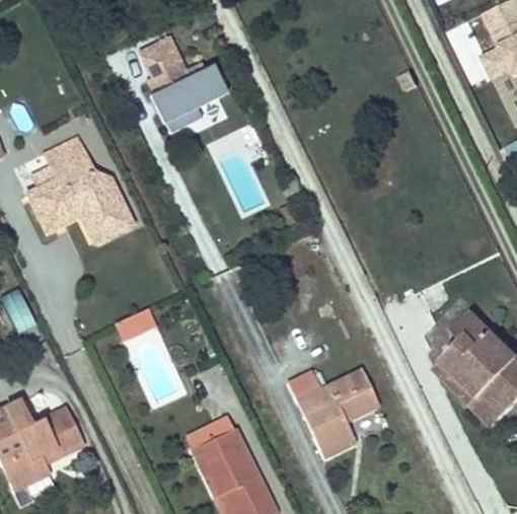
[(484,52),(496,76),(513,67),(516,72),(516,0),(508,0),(472,17),(489,50),(484,52)]
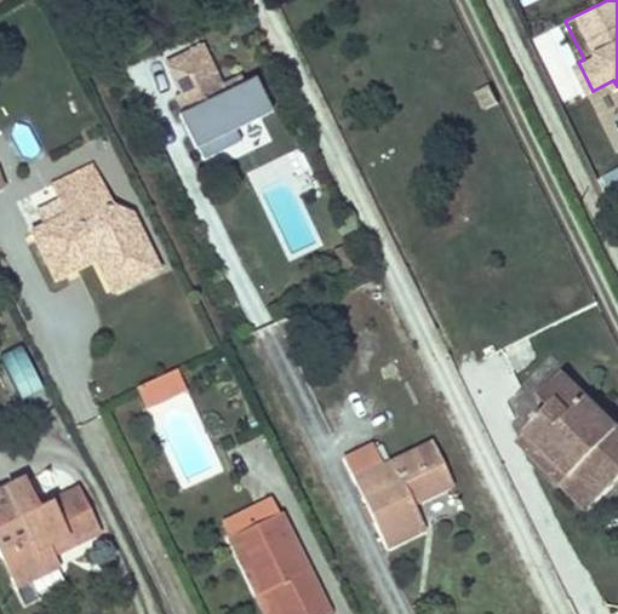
[(263,114),(242,73),(223,82),(204,42),(169,59),(183,90),(177,92),(189,116),(195,114),(200,125),(192,128),(205,155),(242,137),(236,126),(263,114)]
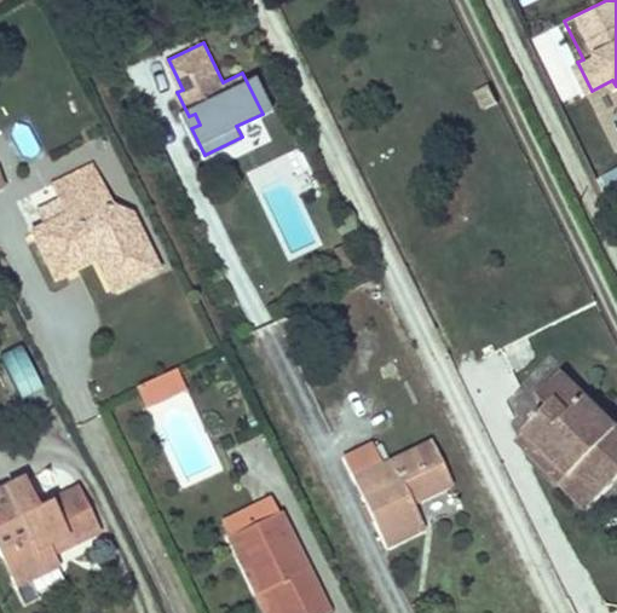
[(484,100),(497,94),(489,76),(477,82),(484,100)]
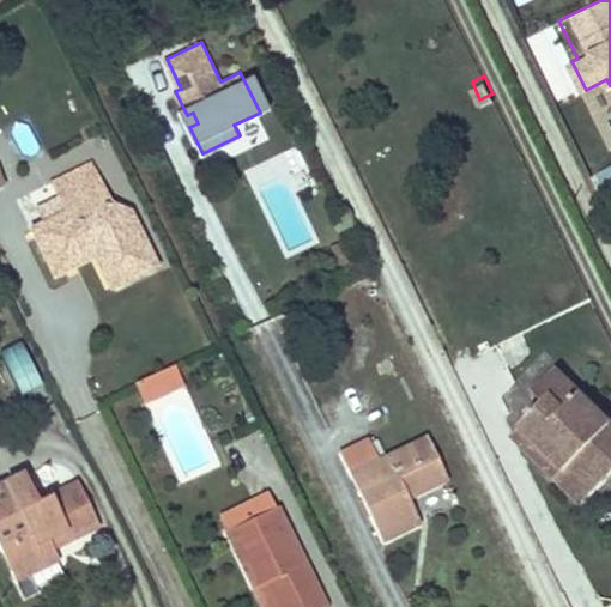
[(68,205),(44,217),(61,250),(92,236),(100,250),(114,278),(157,256),(143,226),(133,231),(116,200),(95,157),(54,176),(68,205)]
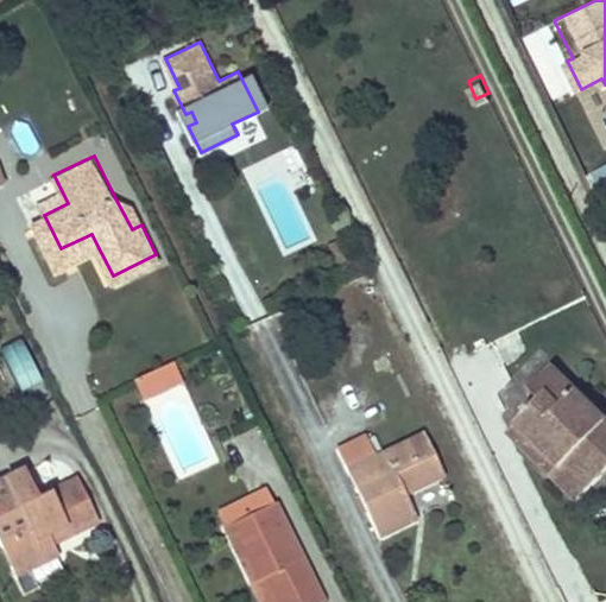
[(601,185),(605,183),(605,160),(593,169),(601,185)]
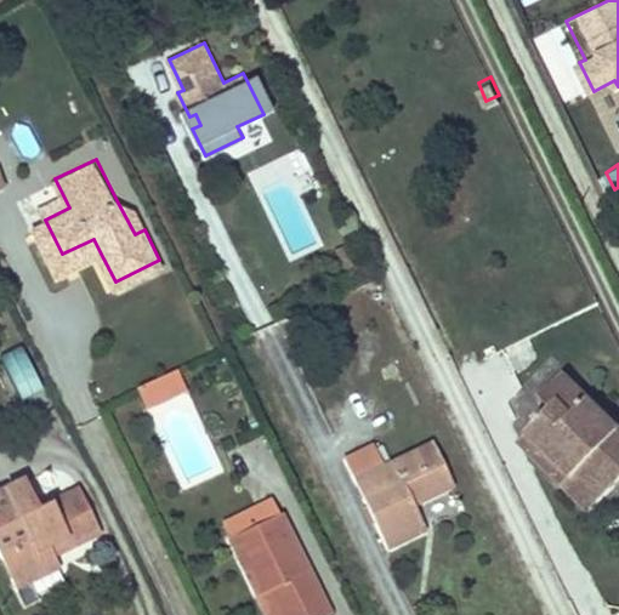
[(134,208),(118,203),(135,234),(145,229),(134,208)]
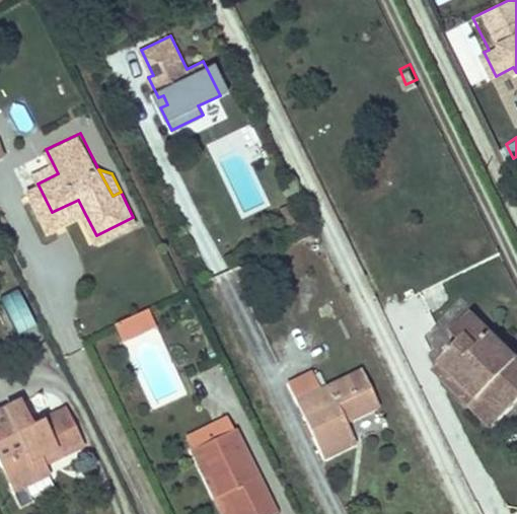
[(52,212),(38,184),(29,188),(49,228),(84,212),(78,200),(52,212)]
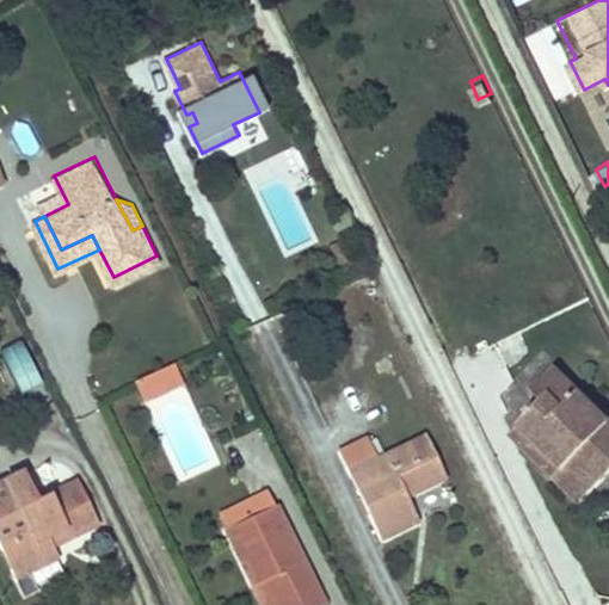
[(47,382),(25,340),(5,350),(26,393),(47,382)]
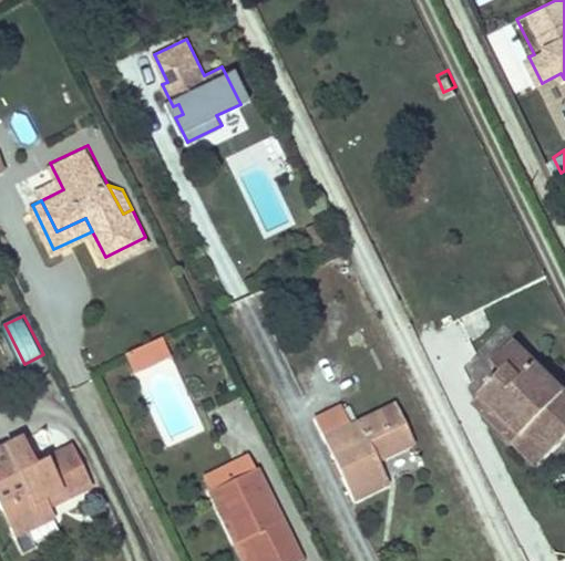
[(164,331),(127,349),(135,366),(172,349),(164,331)]
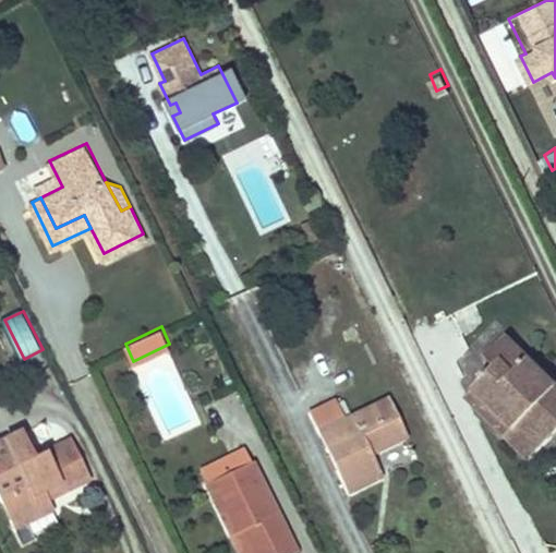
[(555,377),(554,379),(553,381),(503,333),(484,352),(495,363),(474,384),(514,422),(504,432),(529,457),(555,428),(555,377)]
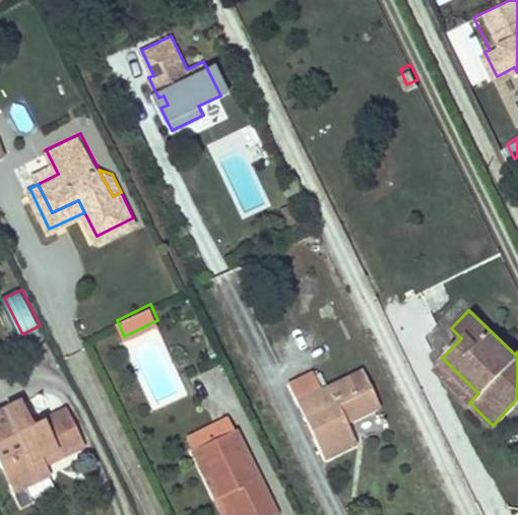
[(442,358),(433,368),(469,402),(478,393),(442,358)]
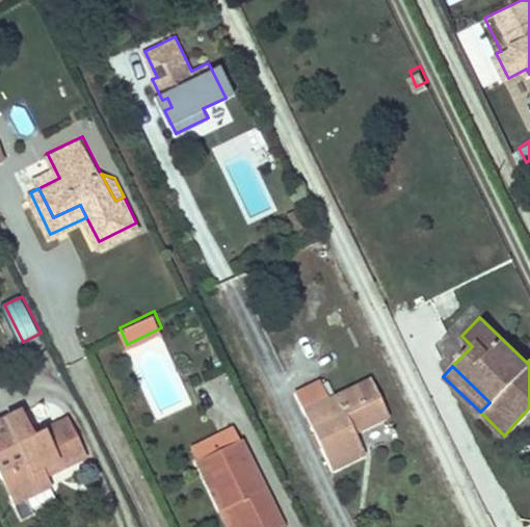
[(354,427),(371,419),(389,411),(373,376),(338,393),(332,378),(325,381),(323,378),(296,391),(305,407),(330,464),(333,469),(367,453),(354,427)]
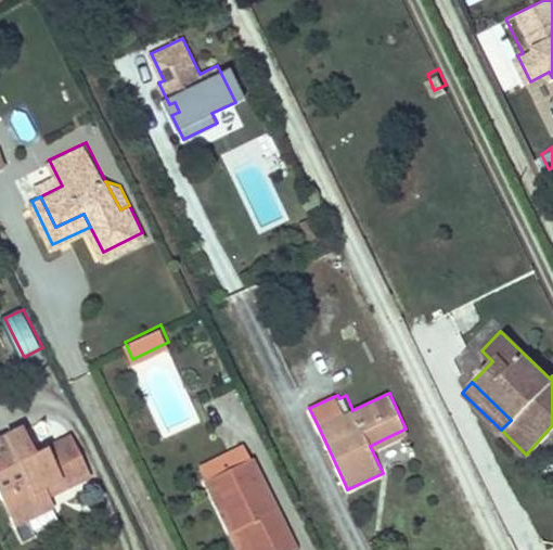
[(0,436),(0,490),(2,497),(14,491),(24,512),(51,499),(46,486),(62,478),(65,485),(89,473),(72,435),(35,451),(23,426),(0,436)]
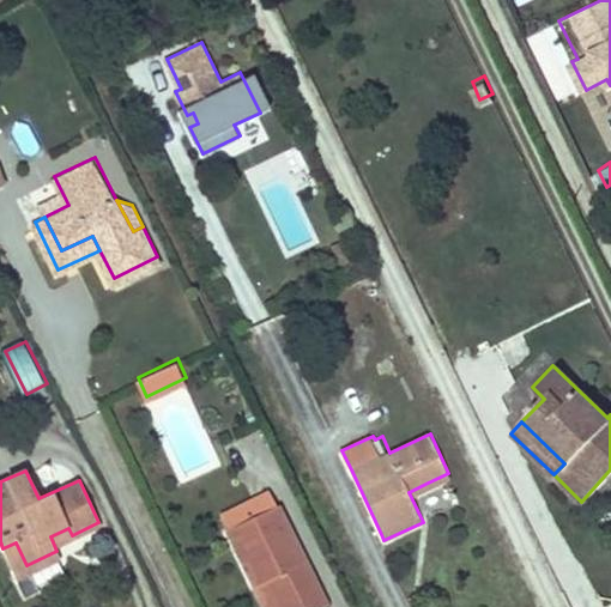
[(258,499),(264,510),(279,503),(274,491),(258,499)]
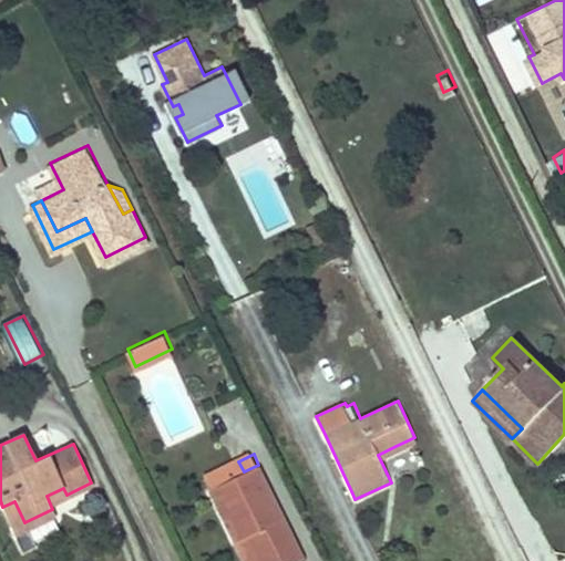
[(214,486),(244,471),(238,461),(208,476),(214,486)]
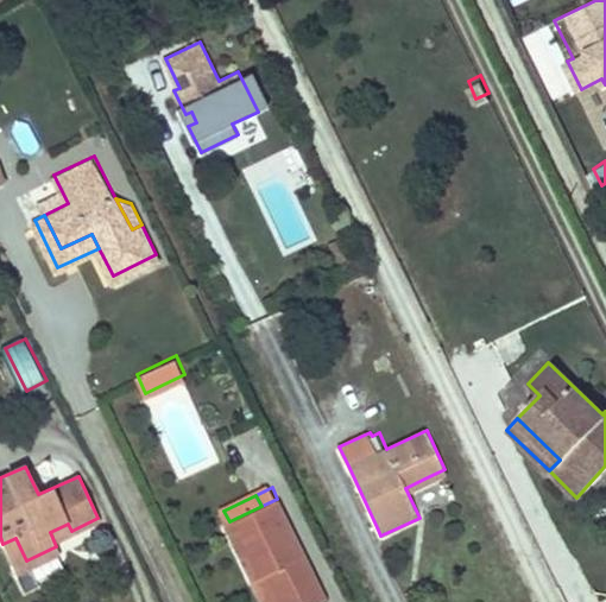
[(262,506),(229,521),(257,577),(266,572),(281,601),(313,601),(324,596),(277,499),(262,506)]
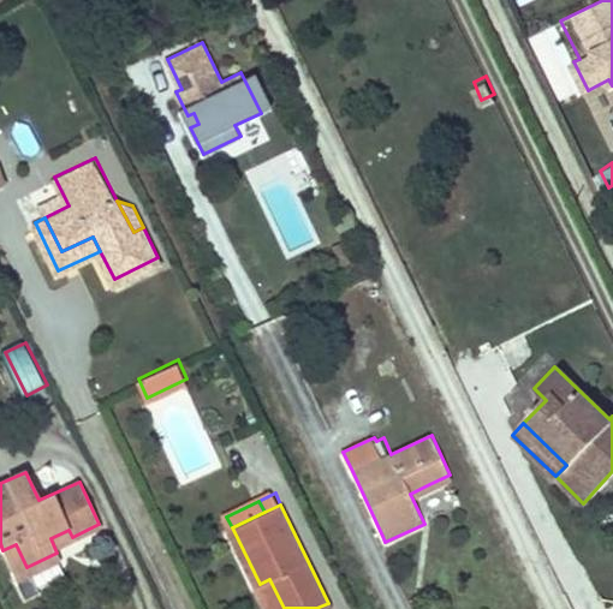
[(16,544),(3,550),(18,579),(60,559),(57,553),(27,567),(16,544)]
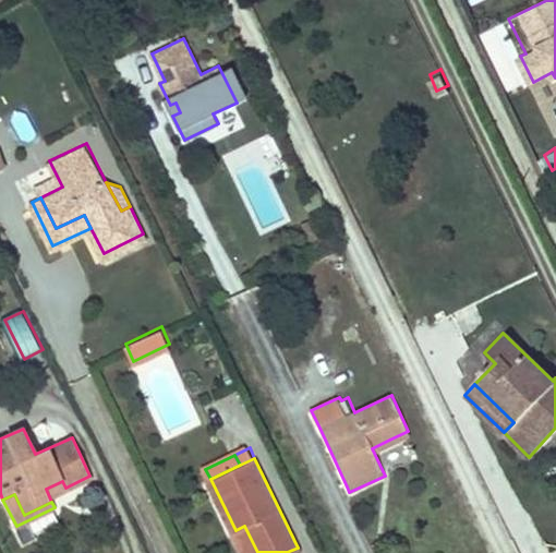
[(257,552),(244,526),(236,530),(245,552),(257,552)]
